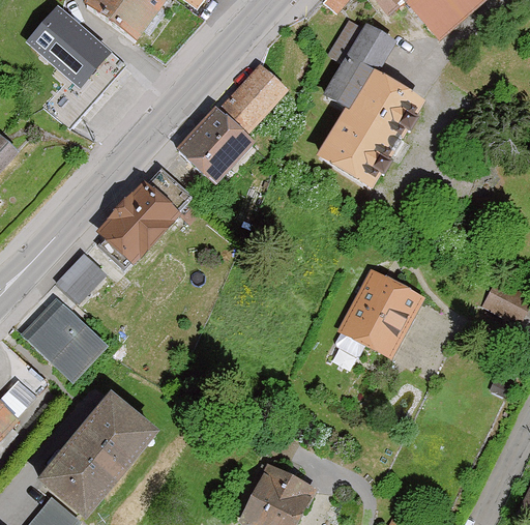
[(187,0),(198,7),(203,0),(85,0),(84,1),(136,39),(165,0),(187,0)]
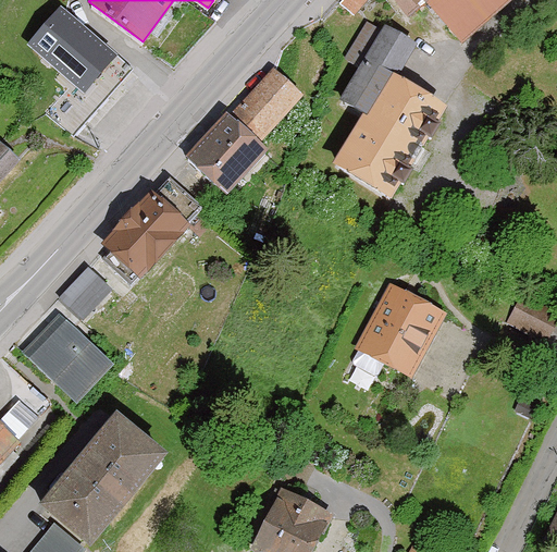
[(391,0),(407,19),(428,0),(463,41),(509,0),(391,0)]
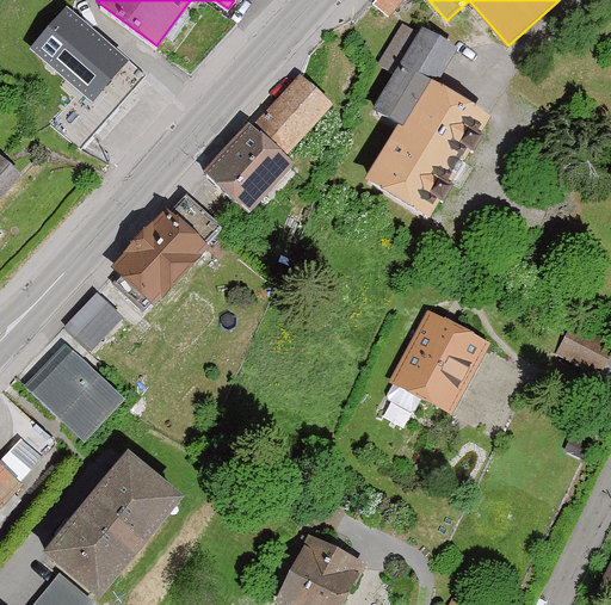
[(421,26),(419,31),(402,20),(378,61),(395,71),(374,107),(400,123),(365,179),(430,217),(489,119),(434,87),(458,48),(421,26)]
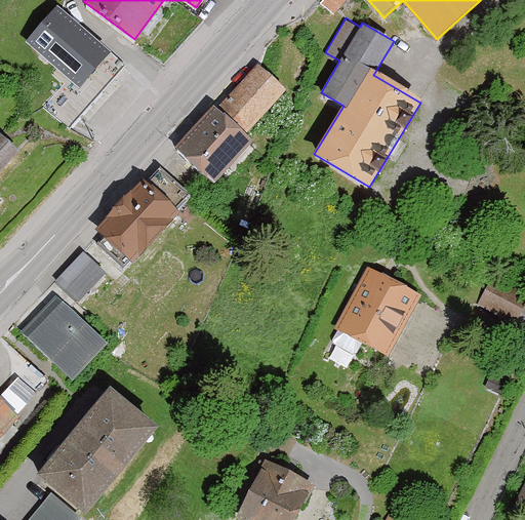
[(98,41),(44,103),(69,124),(123,63),(98,41)]
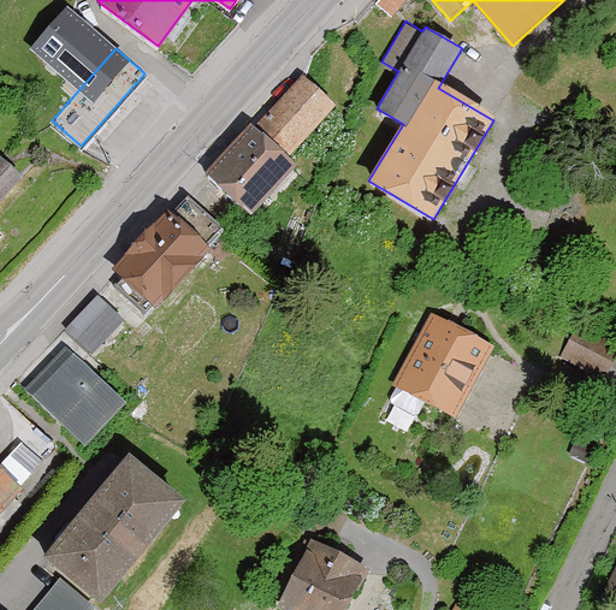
[(336,105),(302,72),(206,172),(250,215),(296,169),(285,158),(336,105)]
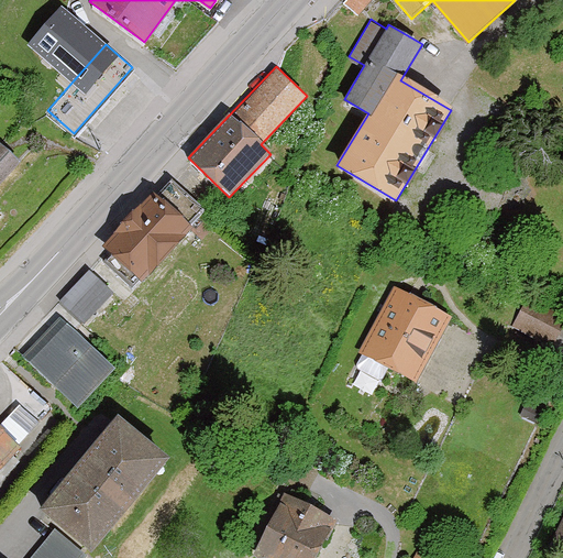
[(0,181),(20,162),(0,141),(0,181)]
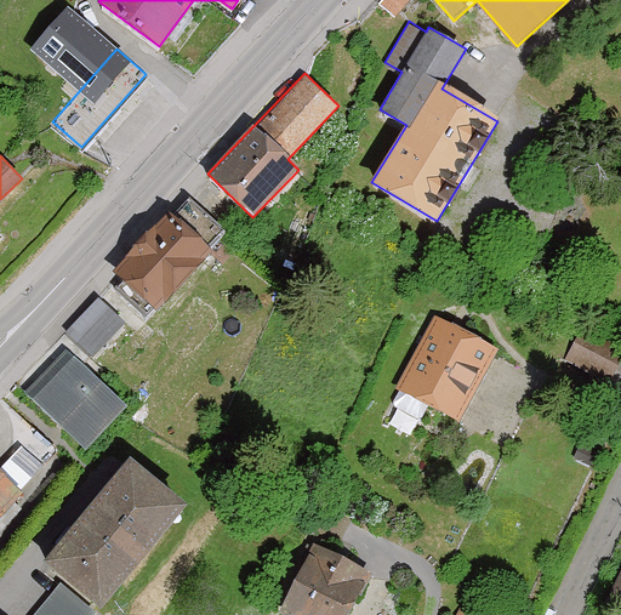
[(172,212),(170,210),(112,268),(123,278),(115,285),(146,314),(153,307),(157,311),(214,252),(206,246),(223,228),(189,195),(172,212)]
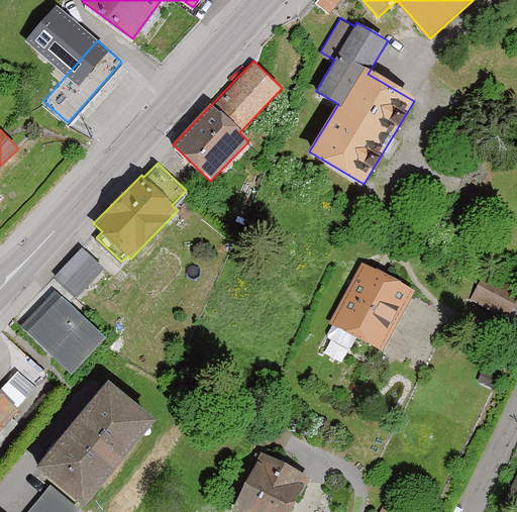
[(81,245),(55,270),(76,293),(103,268),(81,245)]
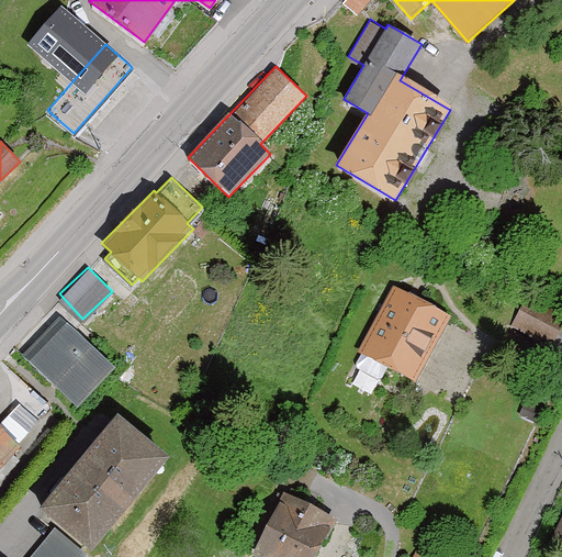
[(450,313),(393,282),(358,348),(415,379),(450,313)]
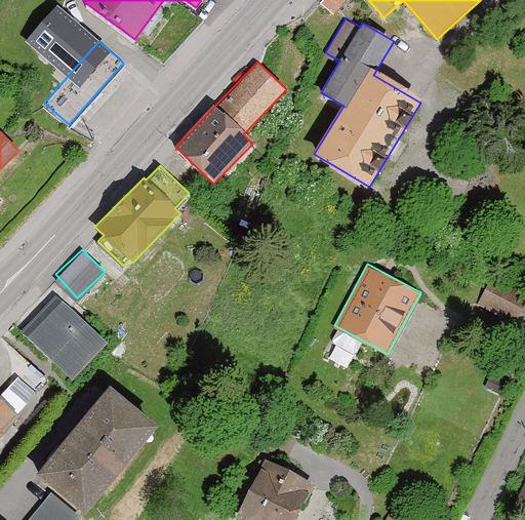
[(478,302),(515,319),(524,298),(524,291),(491,275),(478,302)]
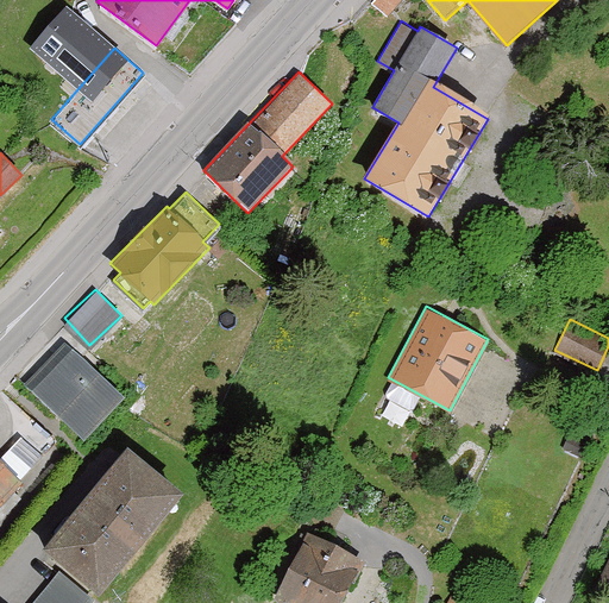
[(121,397),(64,340),(24,381),(82,438),(121,397)]
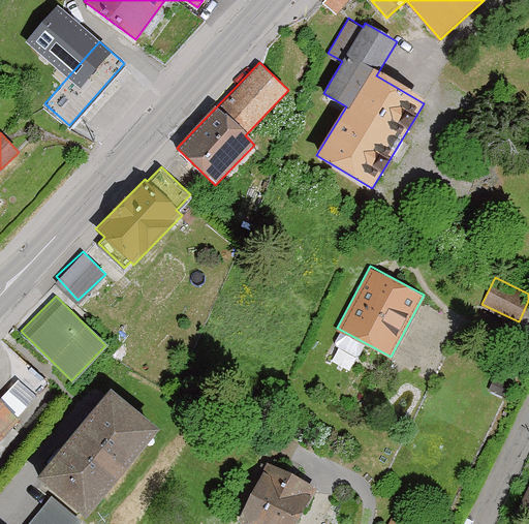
[(0,396),(0,437),(19,420),(14,415),(36,394),(19,377),(0,396)]
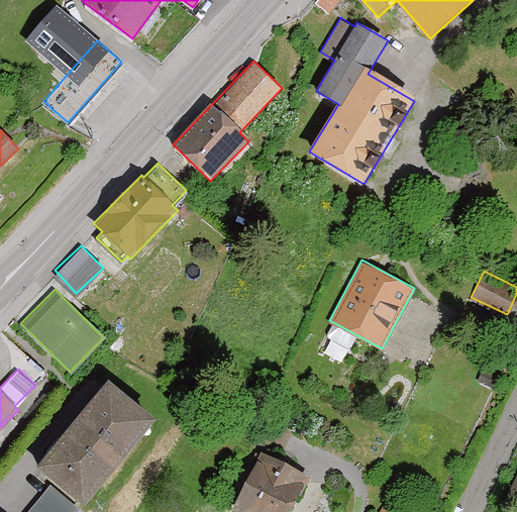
[(156,421),(110,382),(37,467),(54,481),(81,504),(84,506),(156,421)]
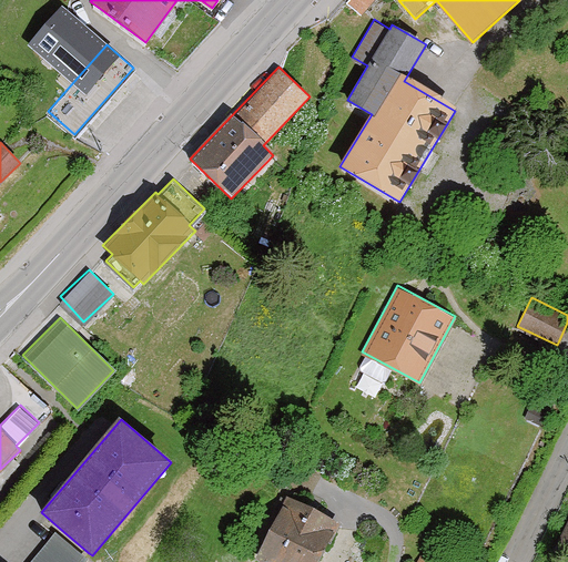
[(316,561),(338,520),(287,494),(256,557),(267,561),(316,561)]
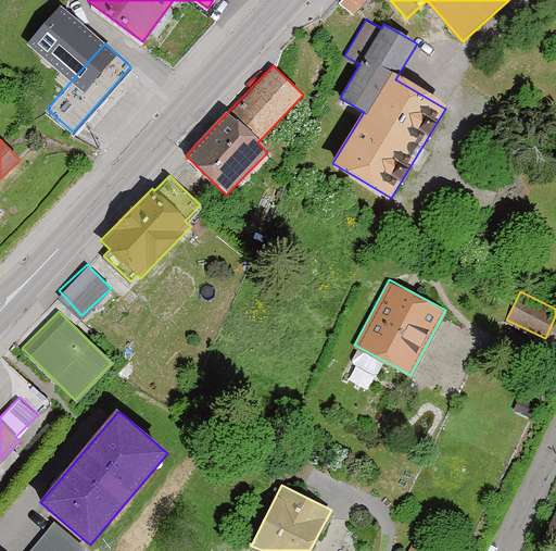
[(555,504),(540,537),(555,543),(555,504)]
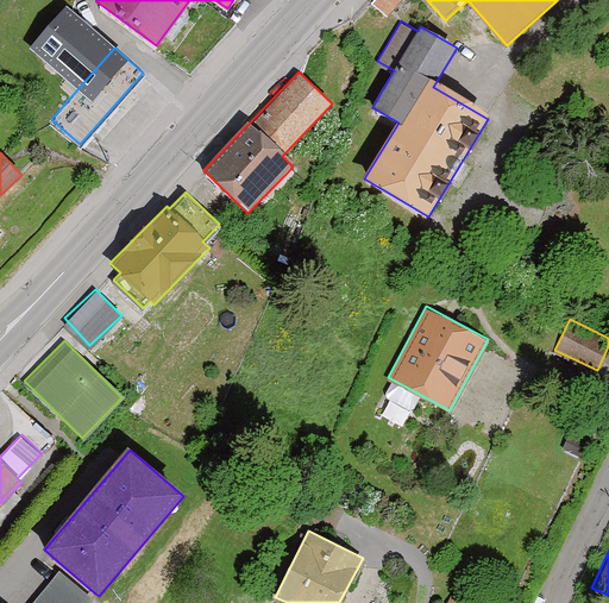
[(63,566),(30,602),(87,602),(95,594),(63,566)]
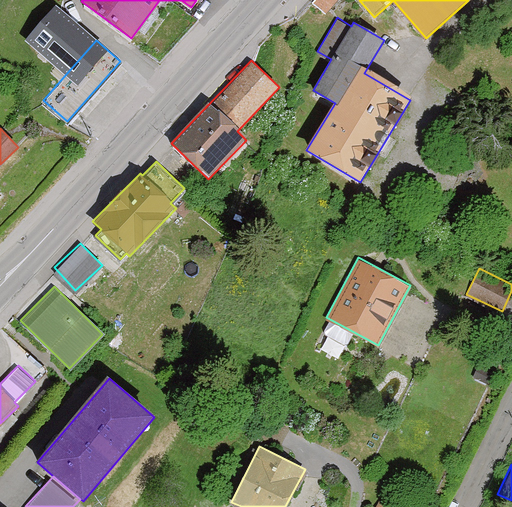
[(374,506),(400,506),(379,497),(374,506)]
